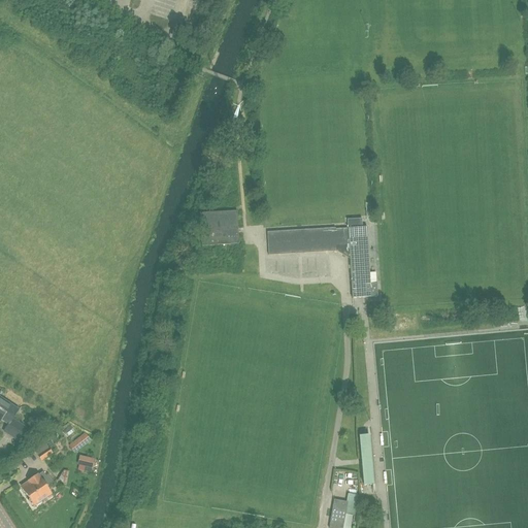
[(123,70),(127,65),(123,62),(119,67),(123,70)]
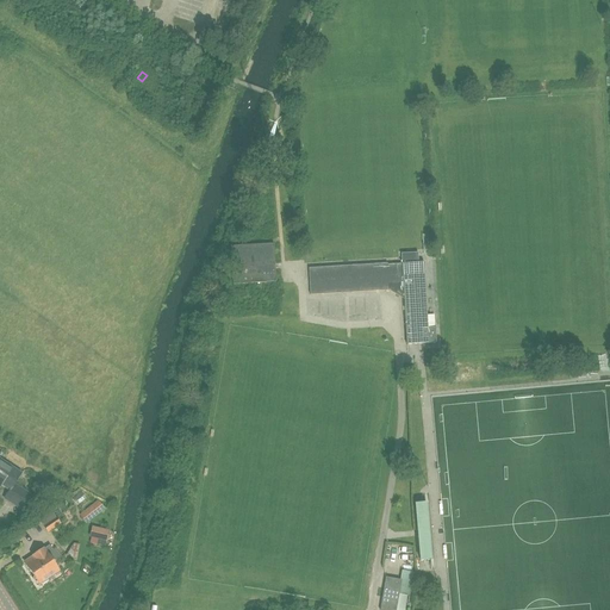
[(261,148),(273,153),(274,145),(263,142),(261,148)]
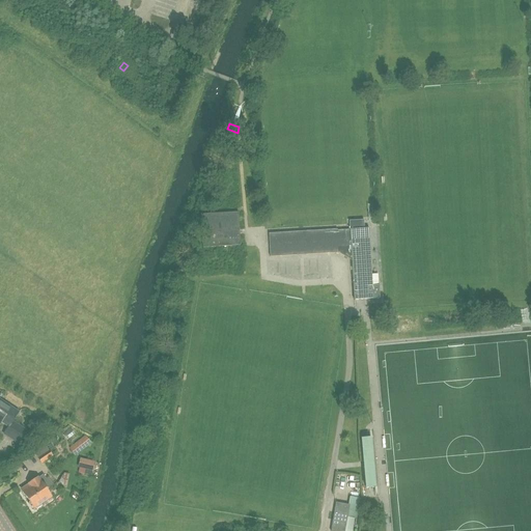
[(238,213),(201,215),(203,248),(241,246),(240,234),(240,229),(238,213)]
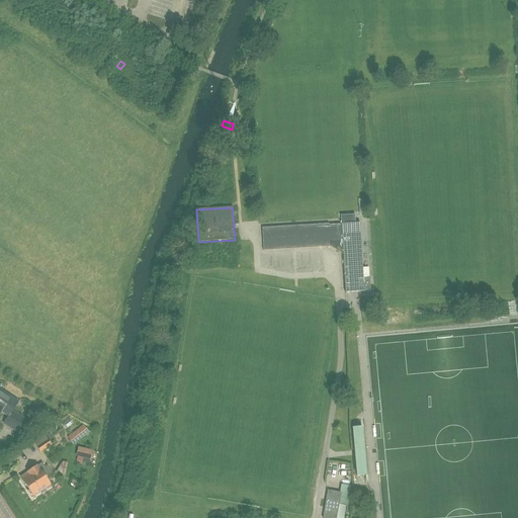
[(329,224),(262,228),(264,251),(330,246),(343,254),(343,255),(345,292),(371,291),(370,278),(363,278),(360,222),(356,223),(355,216),(341,217),(341,223),(341,224),(329,225),(329,224)]
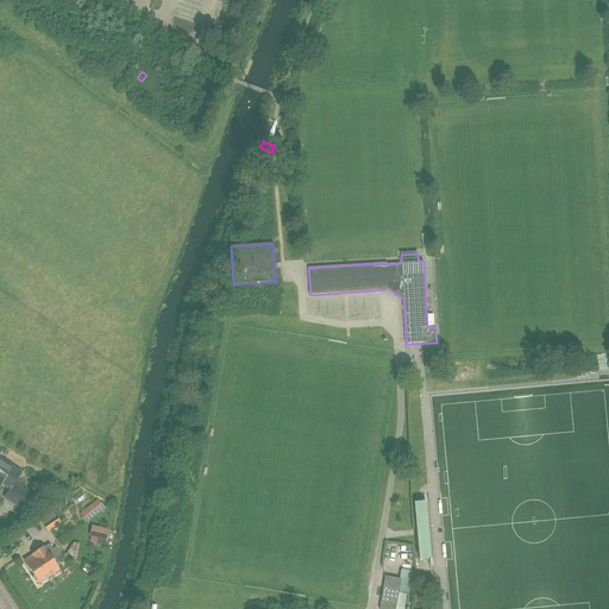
[(0,485),(1,484),(8,489),(10,490),(14,483),(22,472),(0,458),(0,485)]
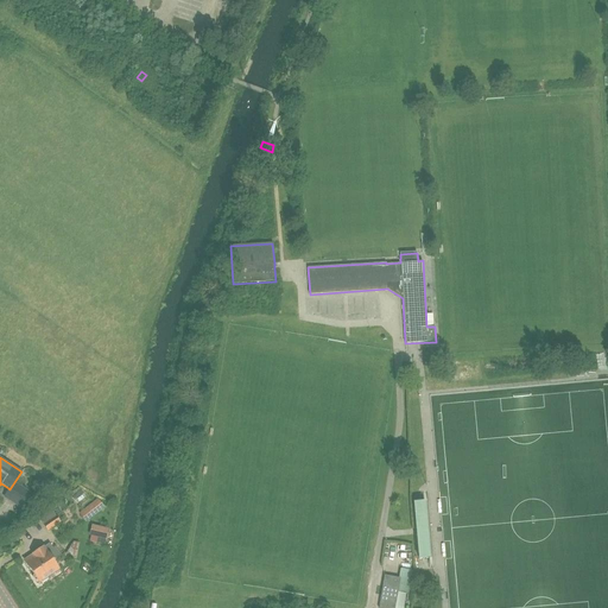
[(10,489),(8,488),(4,498),(21,508),(31,493),(14,482),(10,489)]
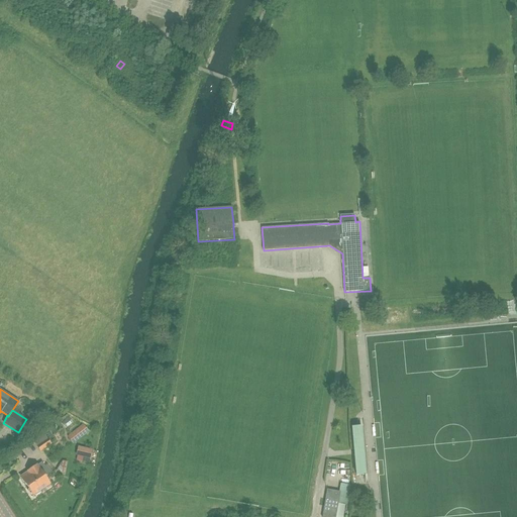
[(353,421),(356,471),(367,471),(364,420),(353,421)]
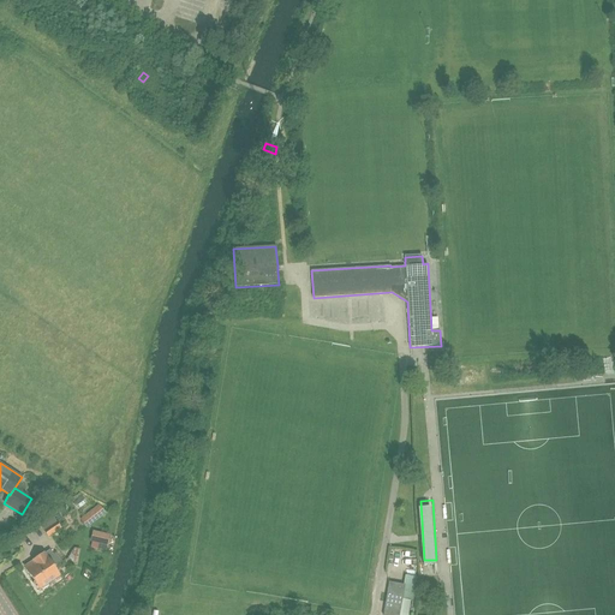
[(83,518),(90,526),(103,515),(96,507),(83,518)]
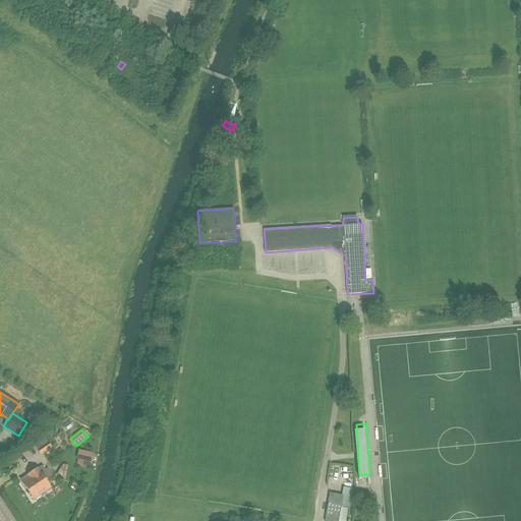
[(37,449),(41,455),(52,448),(48,442),(43,435),(32,442),(37,449)]
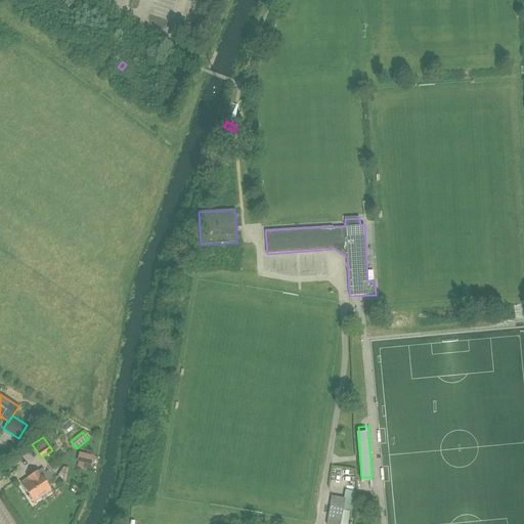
[(79,452),(77,462),(90,465),(92,455),(79,452)]
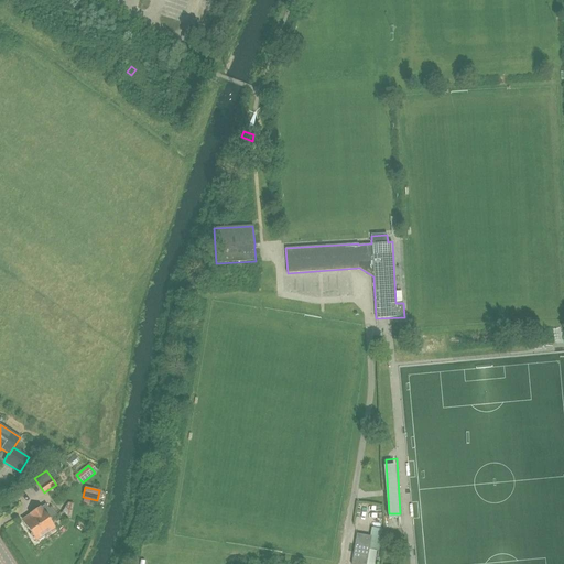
[(73,503),(68,502),(63,511),(68,518),(71,518),(73,503)]
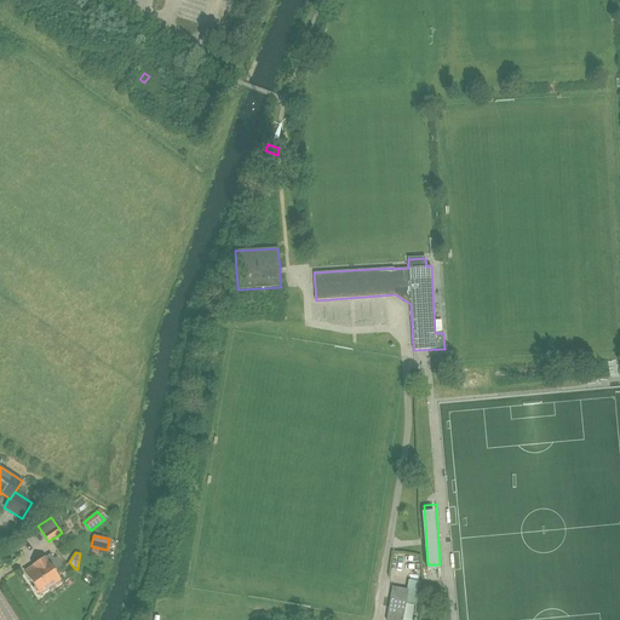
[(51,555),(26,572),(35,585),(33,589),(35,592),(39,591),(41,593),(42,592),(44,595),(50,591),(49,590),(61,581),(52,569),(56,568),(58,572),(64,568),(57,558),(55,560),(51,555)]
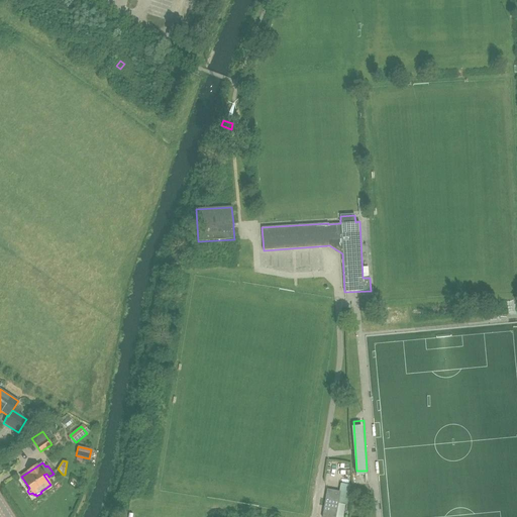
[(340,492),(327,490),(322,516),(335,516),(337,508),(344,508),(344,505),(347,506),(350,486),(341,484),(340,492)]
